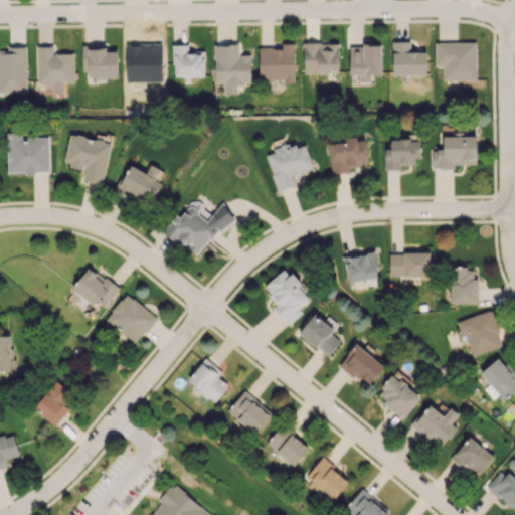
[(426,74),(425,51),(410,52),(409,41),(392,41),(392,75),(426,74)]
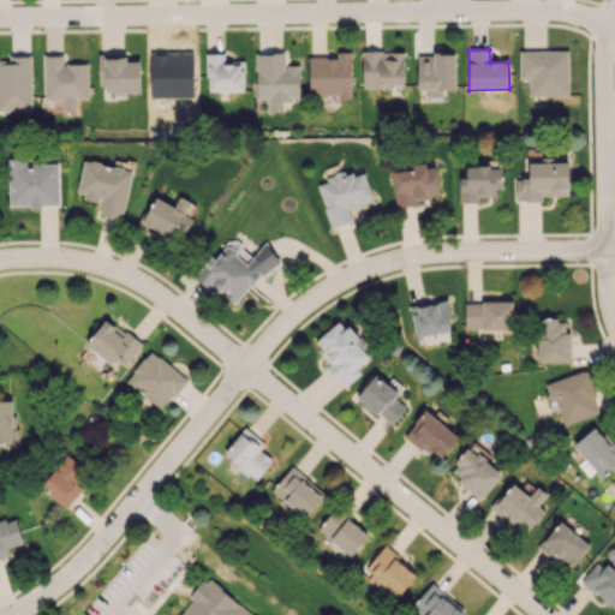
[(362,87),(404,85),(404,51),(362,52),(362,87)]
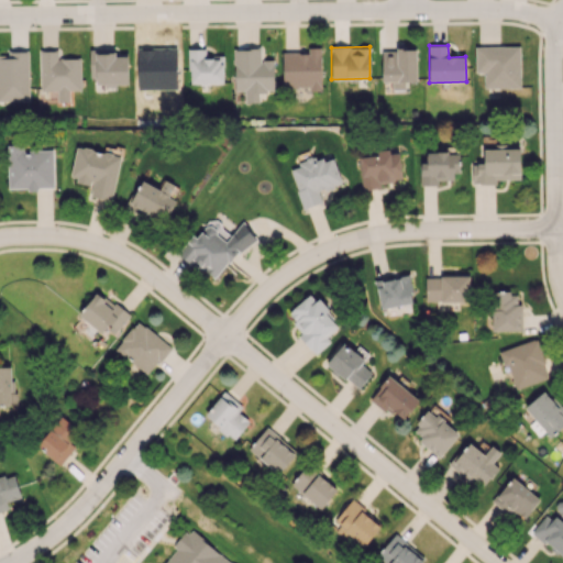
[(475,46),(475,73),(484,73),(484,88),(520,88),(520,46),(475,46)]
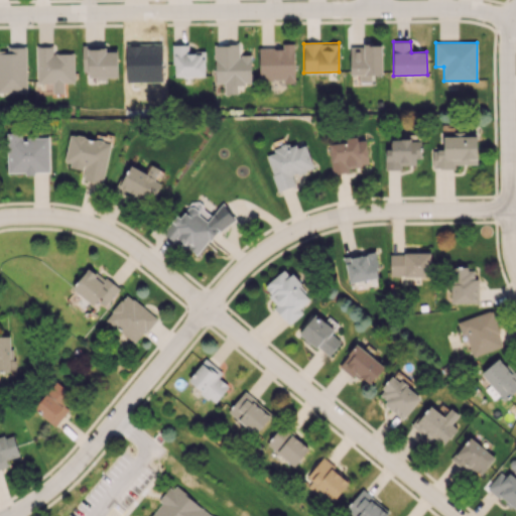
[(259,47),(259,81),(283,81),(283,84),(294,84),(294,43),(282,43),(282,47),(259,47)]
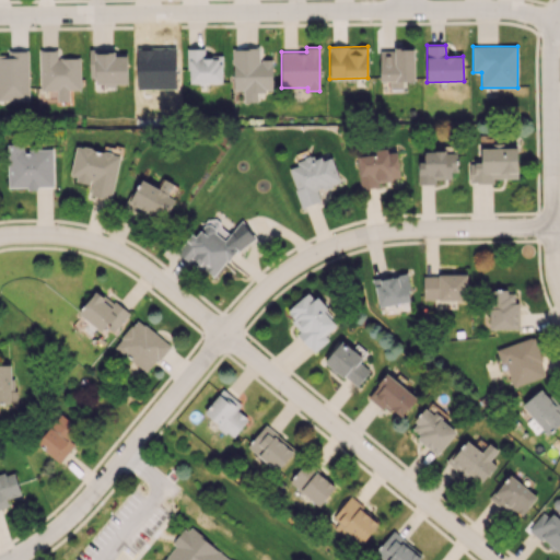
[(188,83),(222,83),(222,57),(205,57),(203,48),(188,49),(188,83)]
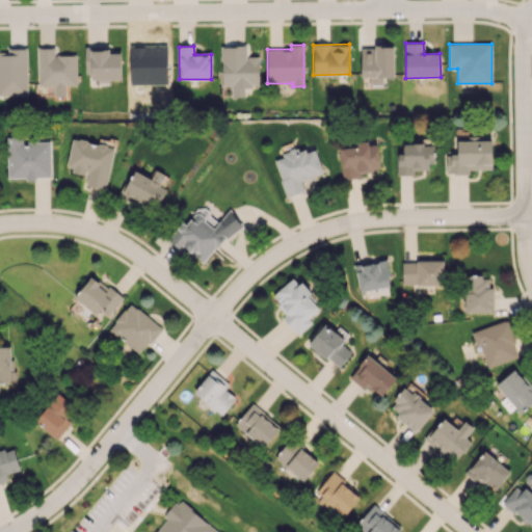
[(221,86),(231,86),(231,97),(244,97),(244,86),(259,86),(259,56),(246,56),(246,46),(221,46),(221,86)]
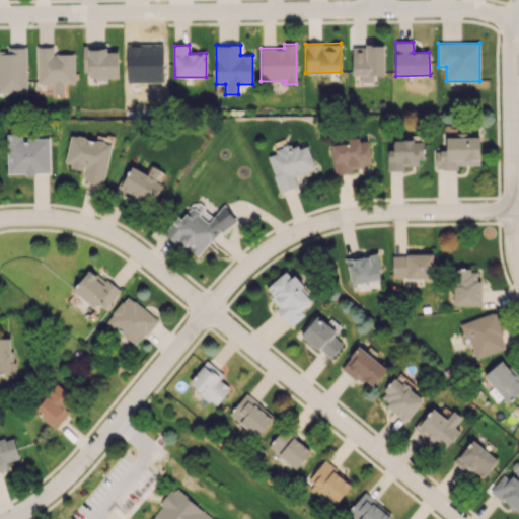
[(118,77),(118,52),(105,52),(105,46),(82,46),(83,71),(88,71),(88,78),(118,77)]
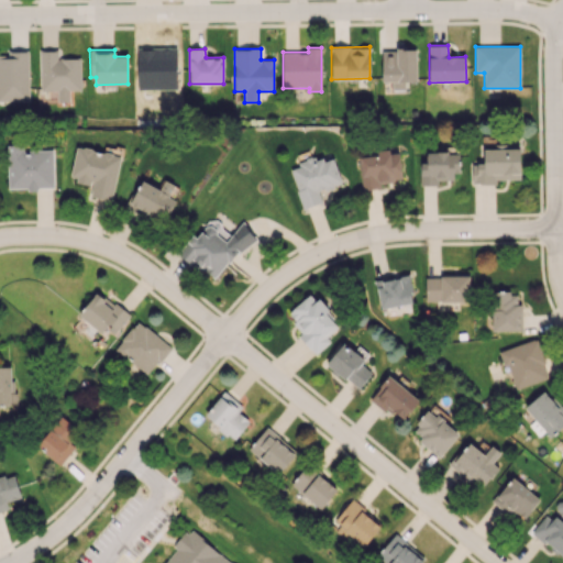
[(417,50),(382,50),(382,81),(392,81),(392,89),(406,89),(405,81),(417,81),(417,50)]
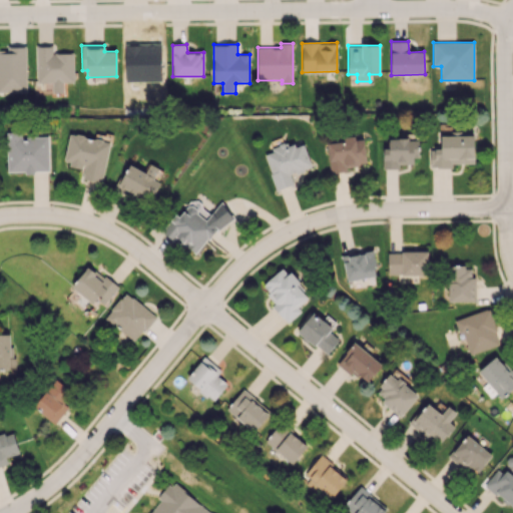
[(0,50),(0,91),(26,91),(25,46),(6,47),(6,50),(0,50)]
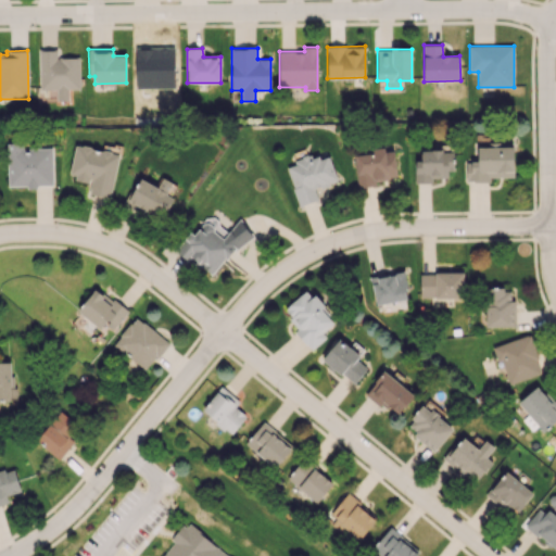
[(79,89),(79,58),(57,58),(57,50),(39,50),(40,90),(57,90),(57,101),(68,101),(68,89),(79,89)]
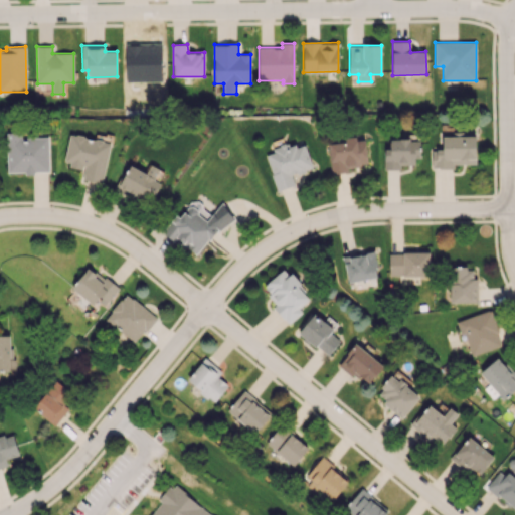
[(49,172),(48,137),(21,137),(21,133),(6,133),(7,173),(49,172)]
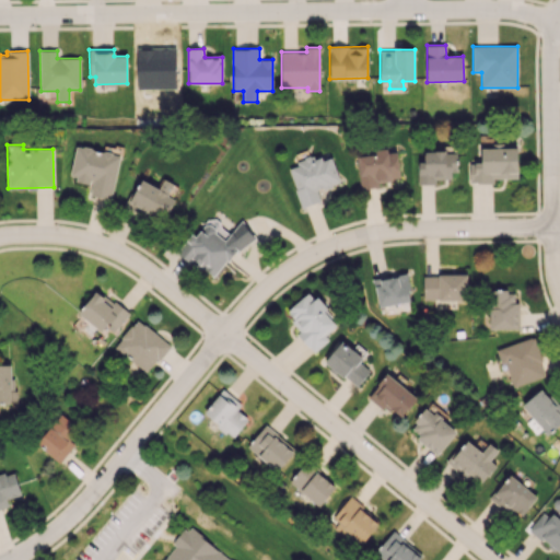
[(120,154),(77,146),(70,178),(92,183),(90,195),(112,199),(120,154)]
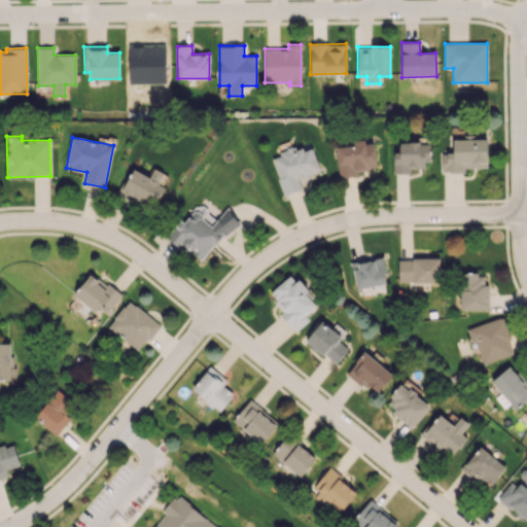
[(442,172),(464,172),(464,167),(487,168),(487,139),(453,139),(453,153),(442,153),(442,172)]
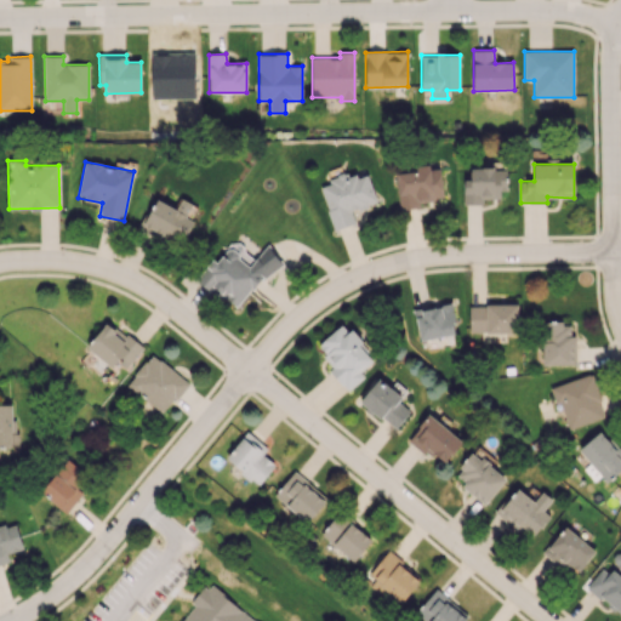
[(396,169),(399,209),(420,208),(420,200),(443,199),(440,165),(396,169)]
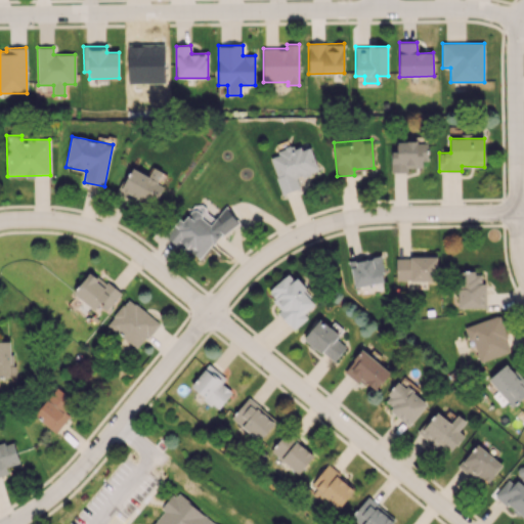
[(390,151),(391,172),(406,172),(406,167),(426,167),(426,141),(397,141),(397,151),(390,151)]
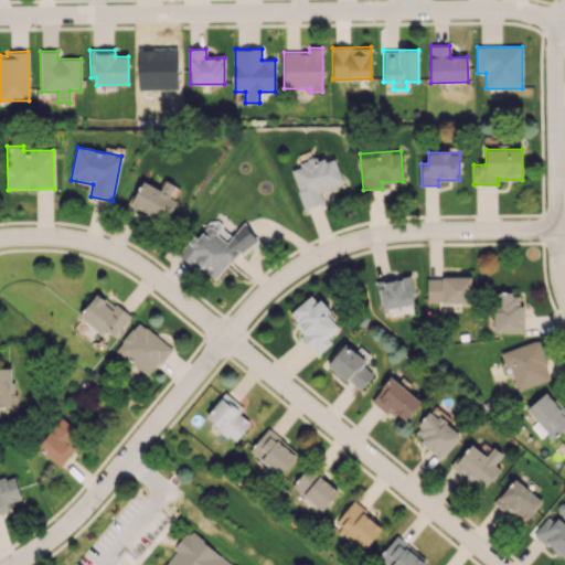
[(291,170),(302,209),(323,203),(320,191),(342,184),(333,155),(299,164),(300,167),(291,170)]
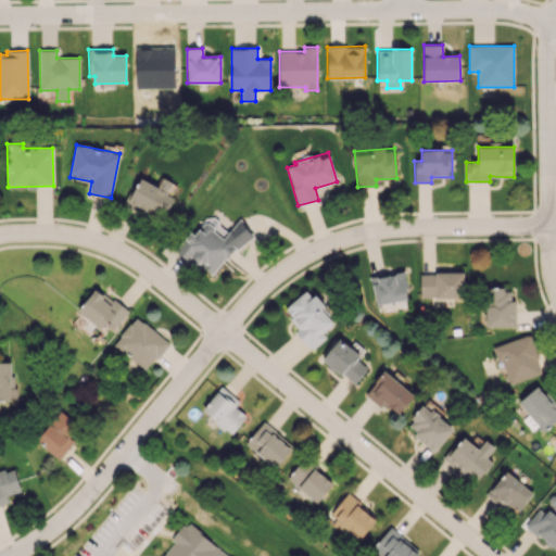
[(172,182),(162,177),(158,187),(139,177),(126,203),(162,222),(174,198),(166,194),(172,182)]
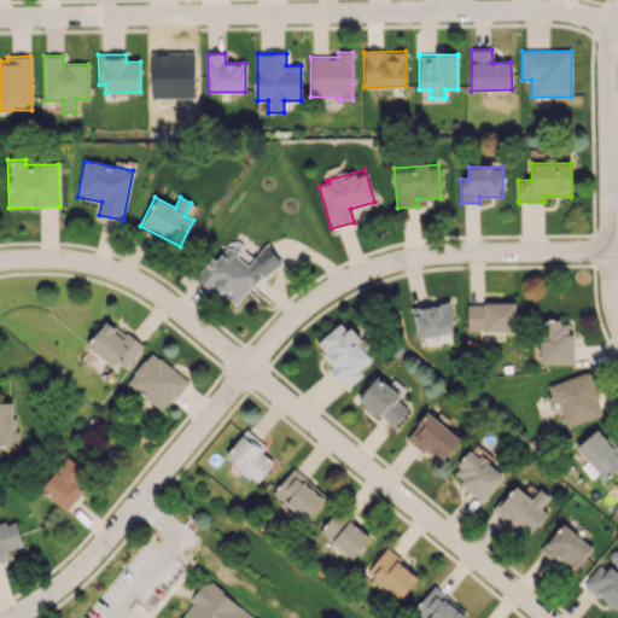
[(196,278),(238,309),(278,256),(263,245),(255,258),(231,240),(215,261),(211,257),(196,278)]
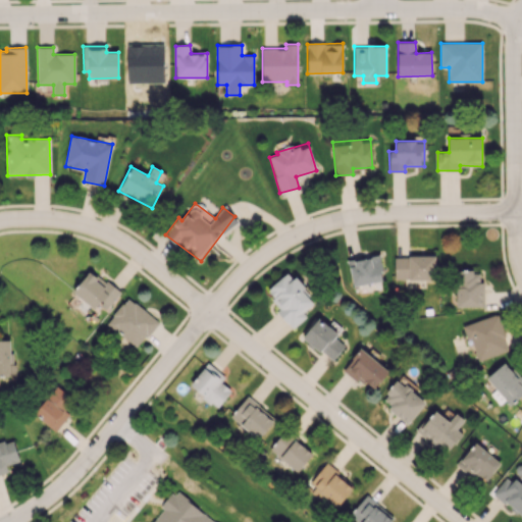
[(347,261),(353,286),(383,279),(378,254),(347,261)]
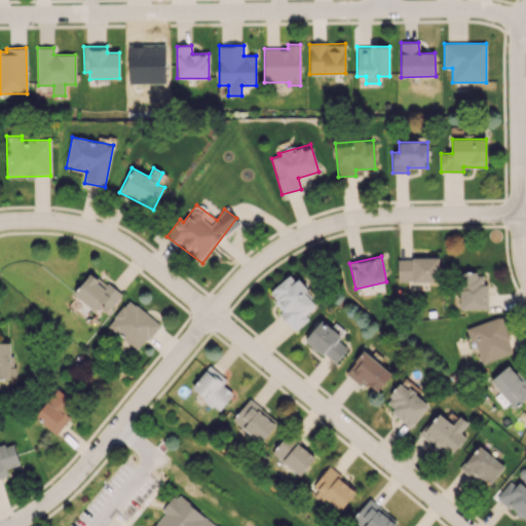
[(398,282),(439,282),(439,258),(398,258),(398,282)]
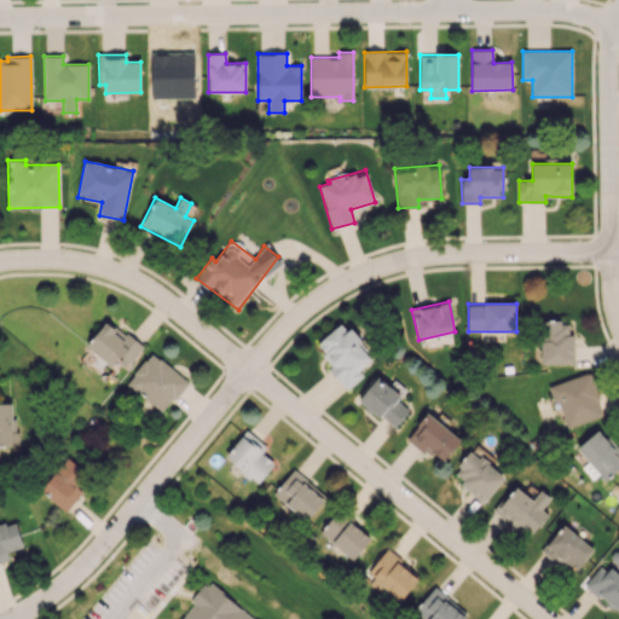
[(131,364),(143,346),(105,320),(86,348),(113,365),(119,357),(131,364)]
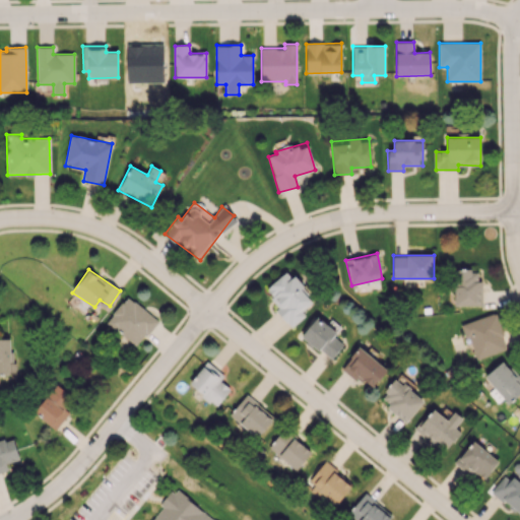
[(453,270),(454,306),(480,306),(480,269),(453,270)]
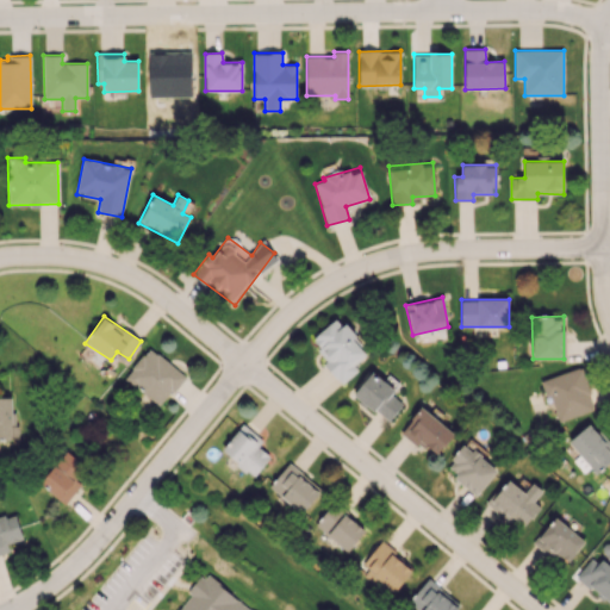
[(309,341),(342,383),(359,369),(354,365),(366,355),(353,338),(354,337),(338,317),(309,341)]
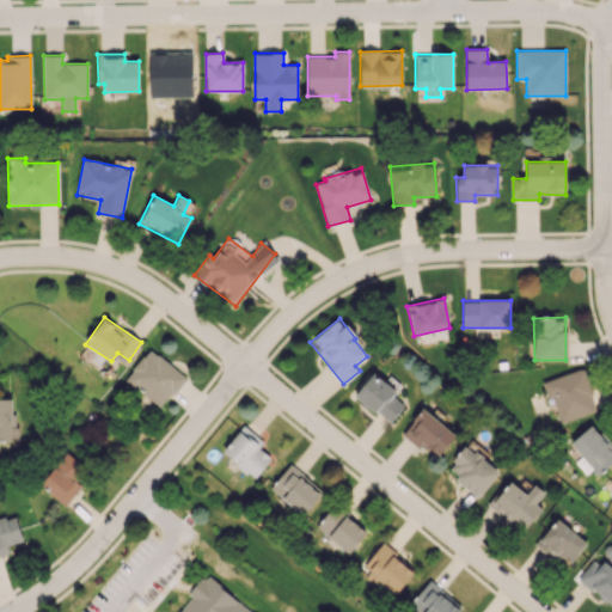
[(124,379),(160,408),(185,377),(150,348),(124,379)]
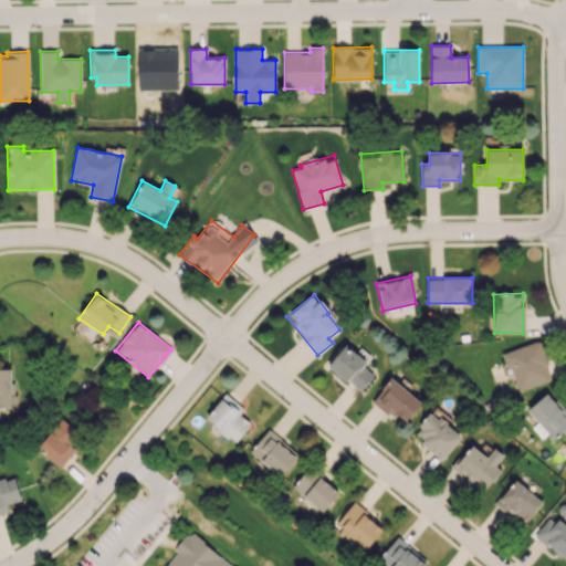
[(516,391),(552,379),(540,341),(504,352),(516,391)]
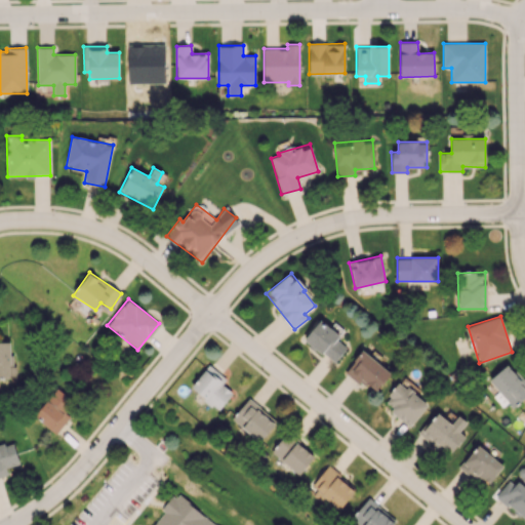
[(305,337),(333,363),(347,348),(337,339),(339,336),(321,319),(305,337)]
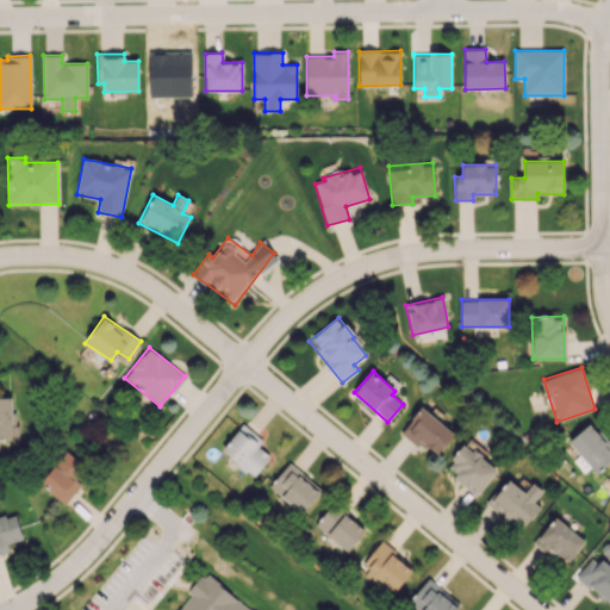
[(13,397),(0,397),(0,437),(14,437),(13,397)]
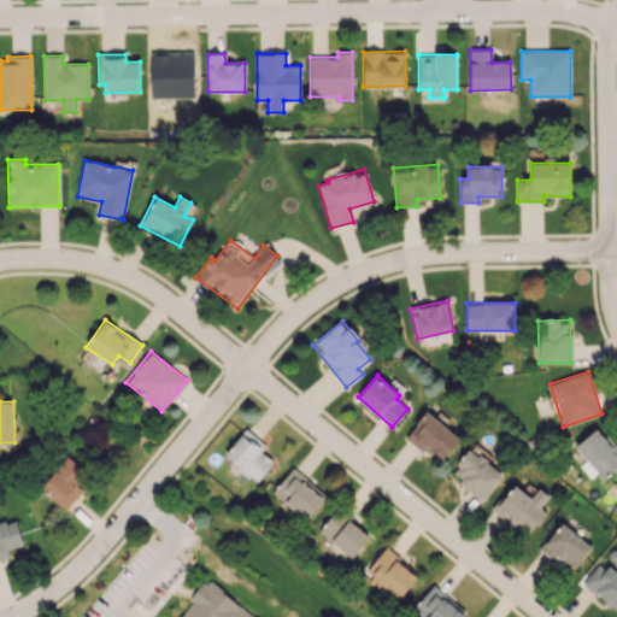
[(406,438),(441,462),(459,436),(424,412),(406,438)]
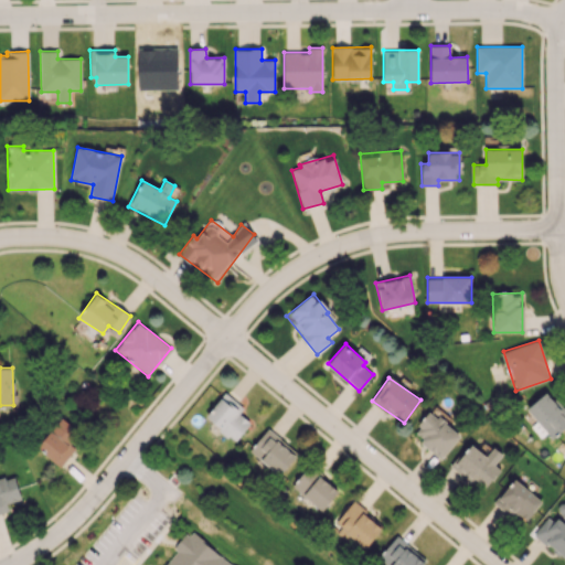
[(536,422),(531,427),(540,437),(545,432),(552,439),(564,427),(564,412),(546,391),(526,408),(536,422)]
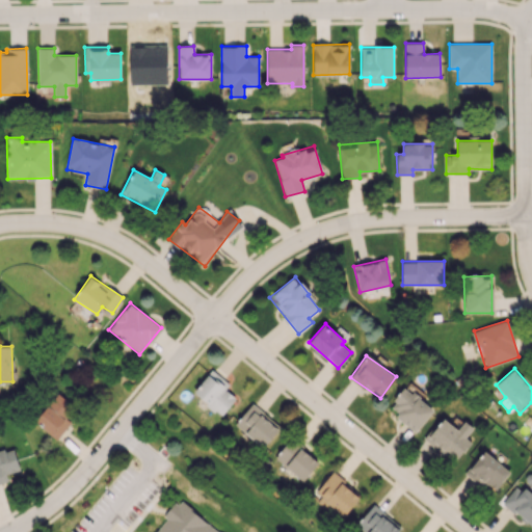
[(229,384),(212,370),(193,392),(220,416),(236,398),(224,389),(229,384)]
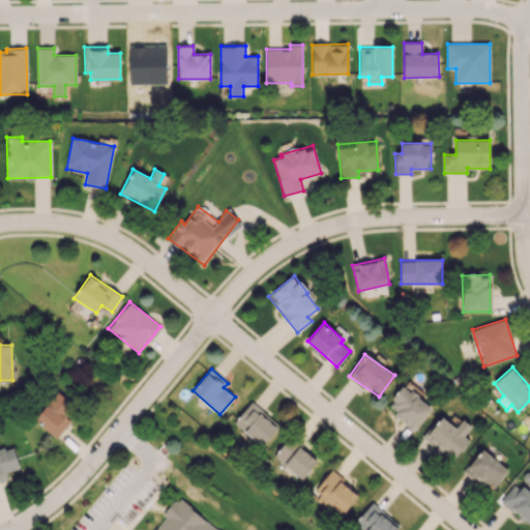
[(386,409),(416,430),(432,406),(402,386),(386,409)]
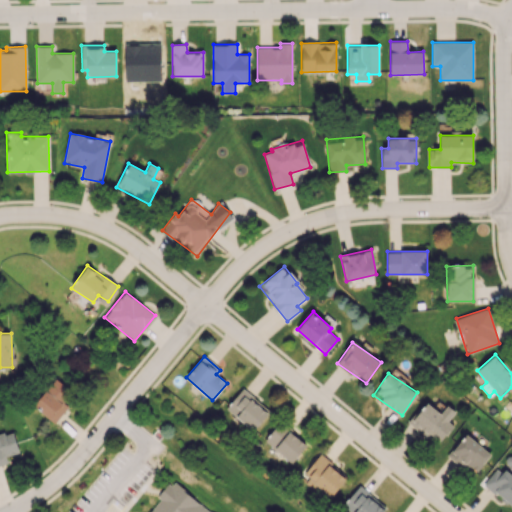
[(68,406),(63,402),(71,391),(56,378),(33,405),(54,423),(68,406)]
